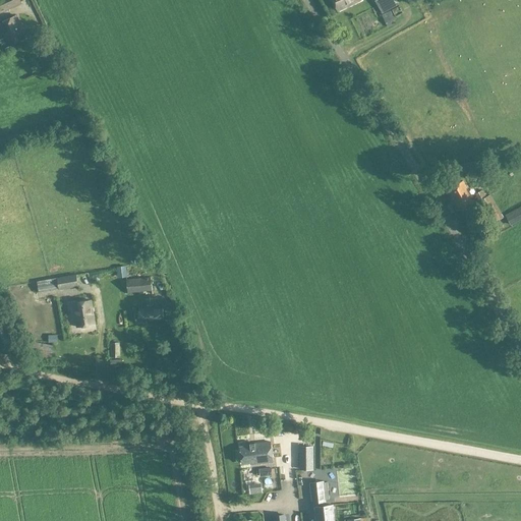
[(19,0),(0,0),(0,12),(21,3),(19,0)]
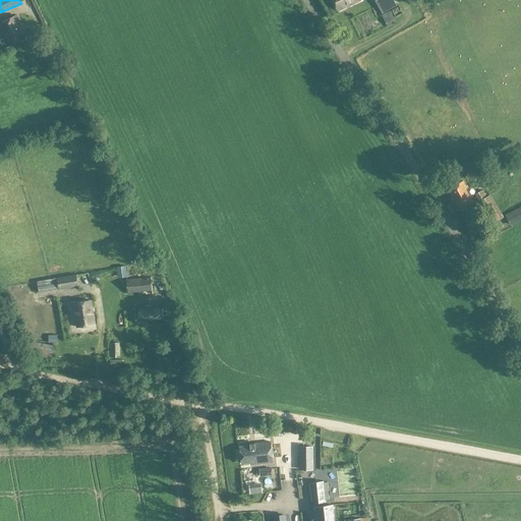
[(332,0),(338,11),(361,0),(360,0),(332,0)]
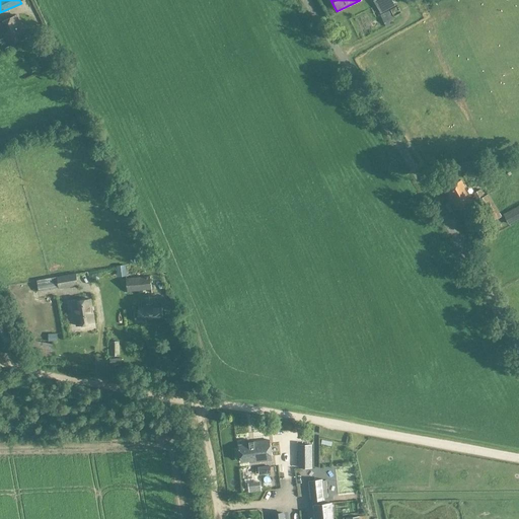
[(392,0),(373,0),(381,13),(395,5),(392,0)]
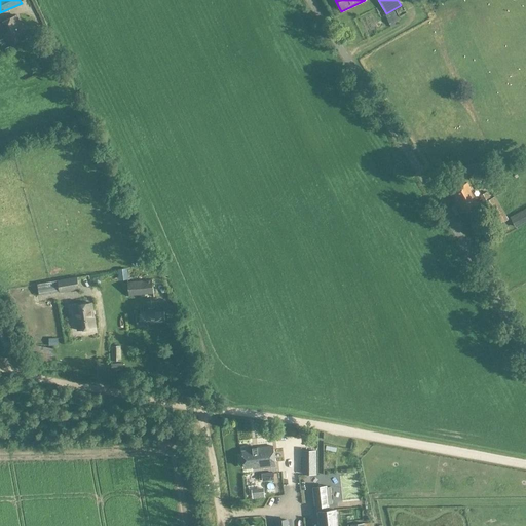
[(387,14),(389,22),(398,17),(396,11),(387,14)]
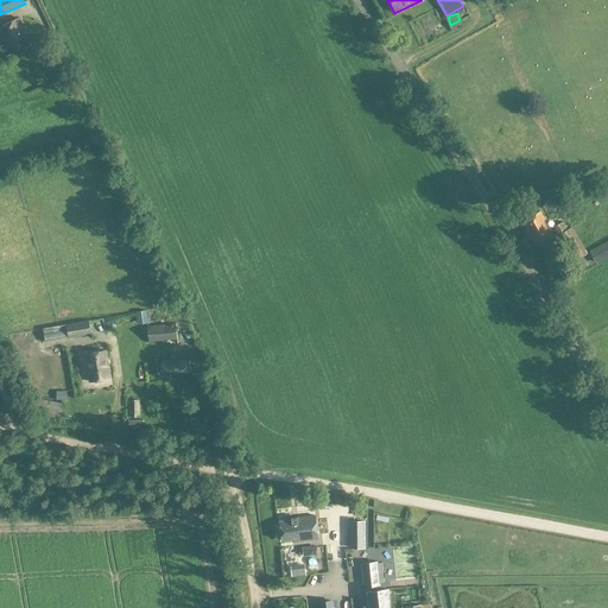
[(0,26),(0,31),(6,45),(8,44),(12,52),(31,43),(19,18),(0,26)]
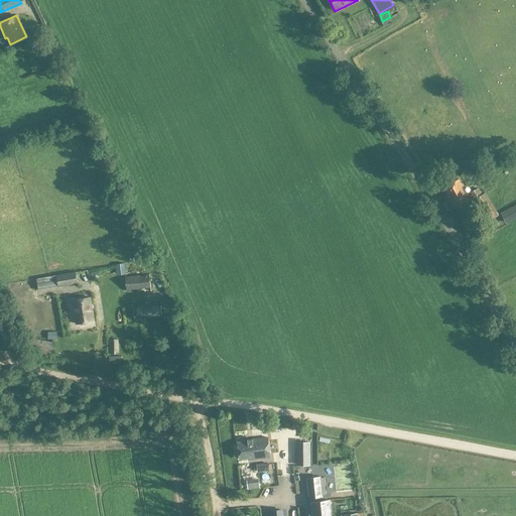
[(375,21),(370,25),(374,30),(379,26),(375,21)]
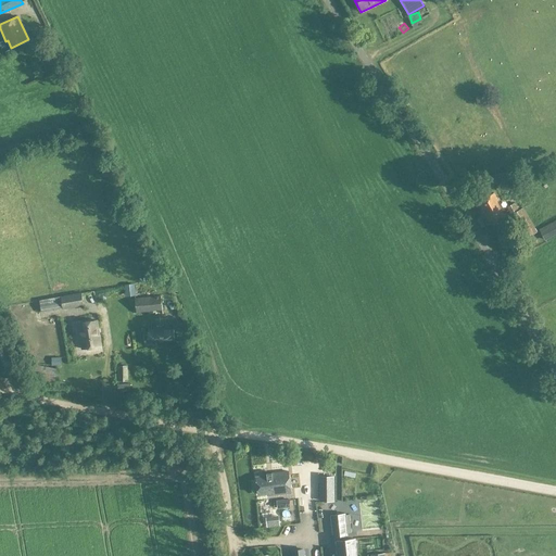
[(42,59),(48,73),(54,70),(48,57),(42,59)]
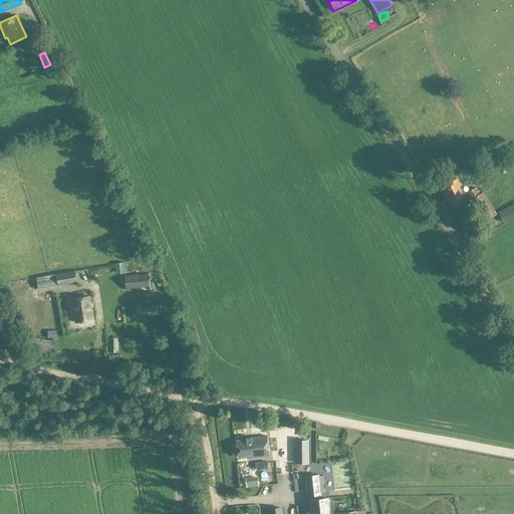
[(470,201),(457,179),(442,188),(455,210),(470,201)]
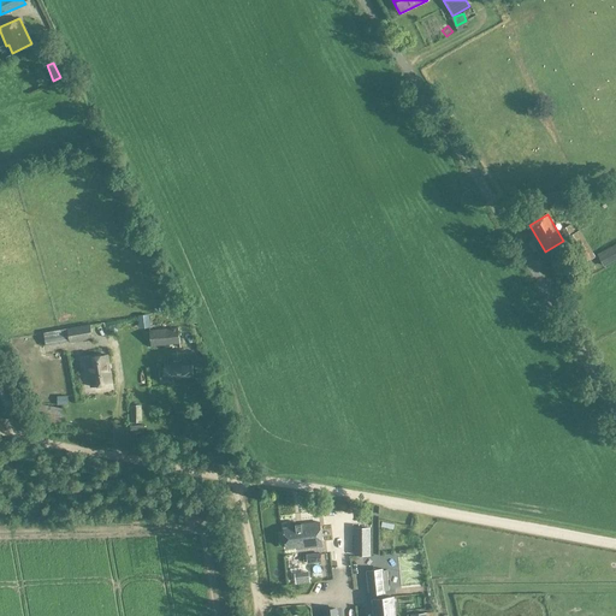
[(567,238),(582,265),(596,258),(580,230),(575,234),(570,225),(562,230),(567,238)]
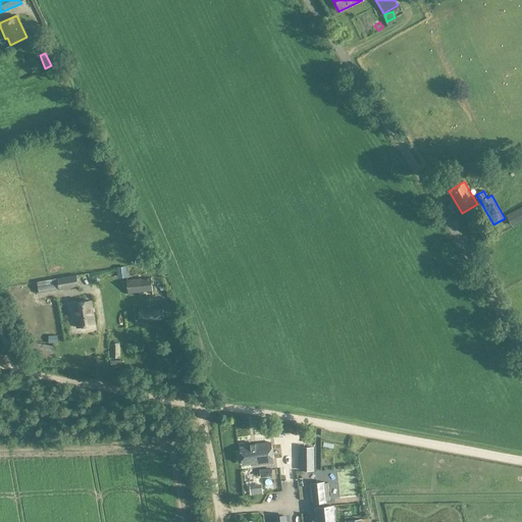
[(521,207),(507,216),(512,225),(521,219),(521,207)]
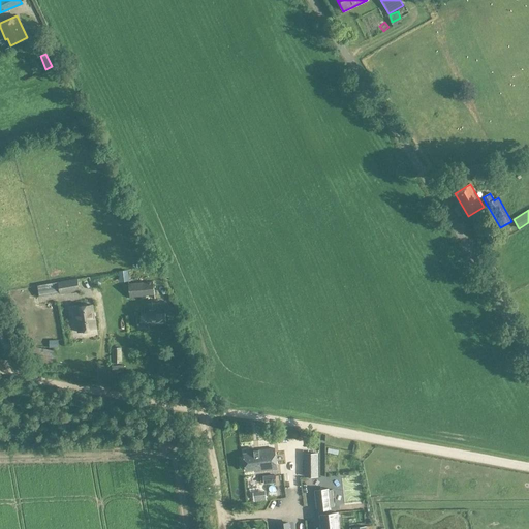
[(58,282),(60,293),(79,290),(76,279),(58,282)]
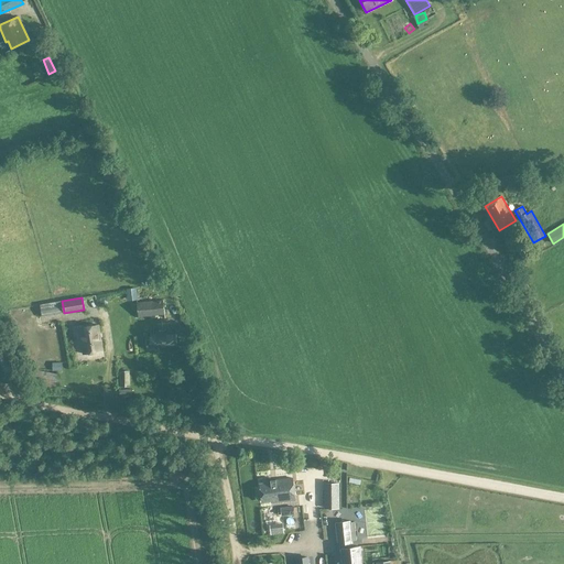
[(164,314),(164,312),(163,301),(137,303),(138,316),(164,314)]
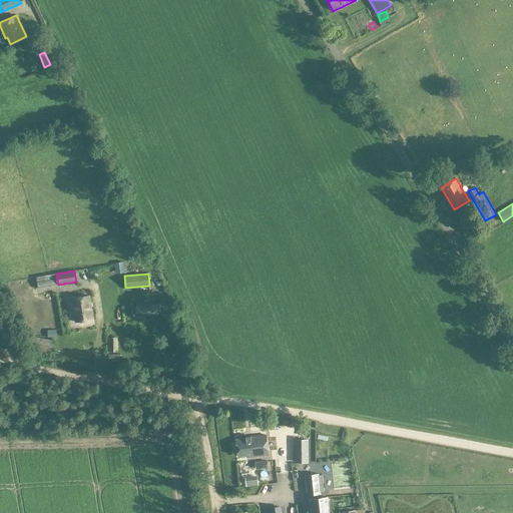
[(36,278),(38,285),(51,282),(50,275),(36,278)]
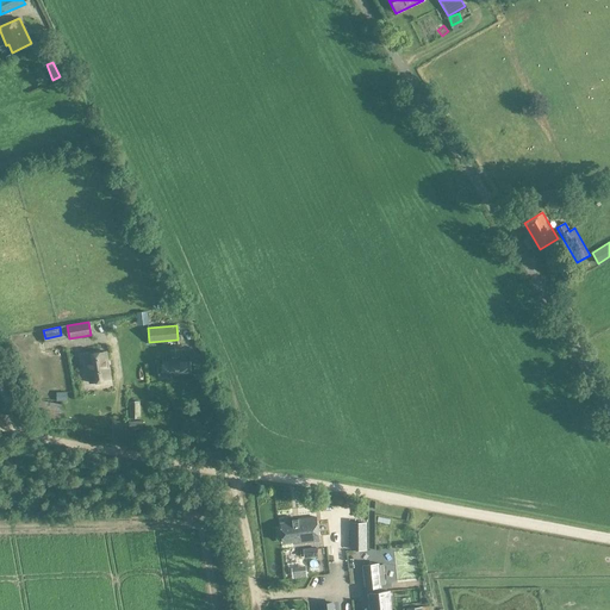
[(110,380),(105,352),(86,354),(91,383),(110,380)]
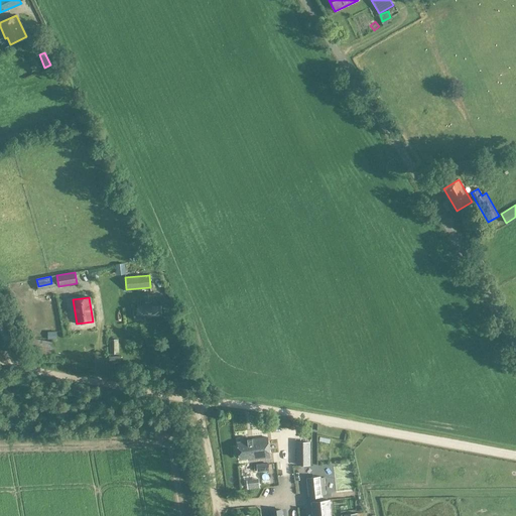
[(137,318),(161,315),(160,305),(151,306),(151,302),(144,303),(144,307),(136,308),(137,318)]
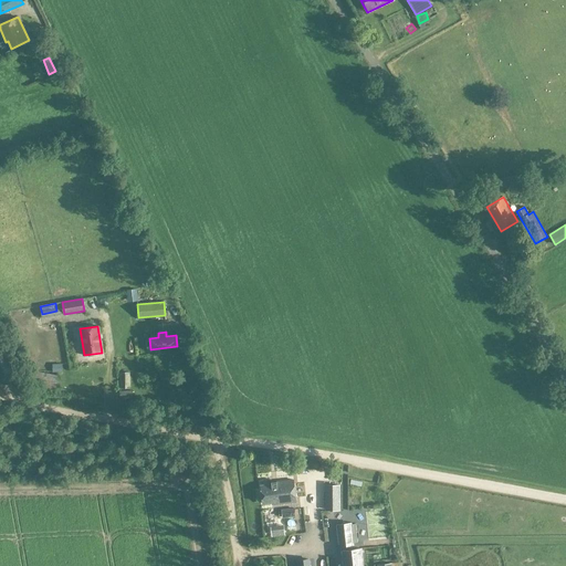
[(119,374),(121,389),(130,388),(129,373),(119,374)]
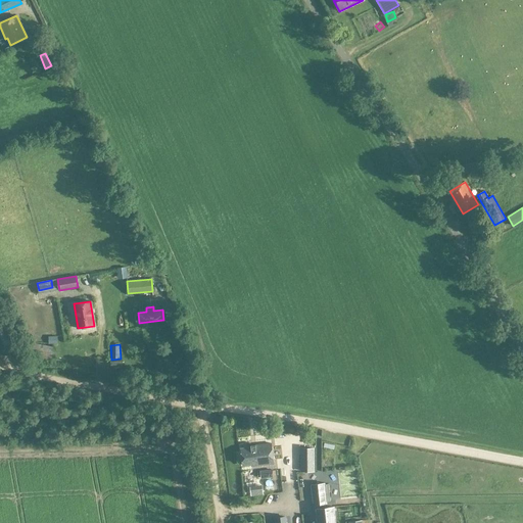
[(110,362),(111,370),(123,369),(122,361),(110,362)]
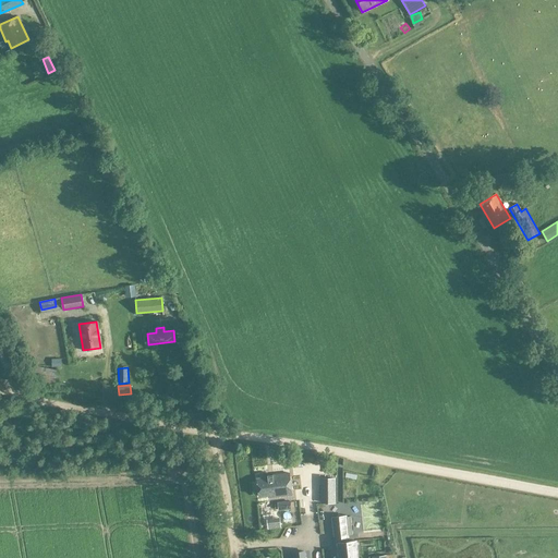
[(274,495),(275,497),(292,495),(290,473),(267,475),(267,477),(257,478),(259,496),(274,495)]
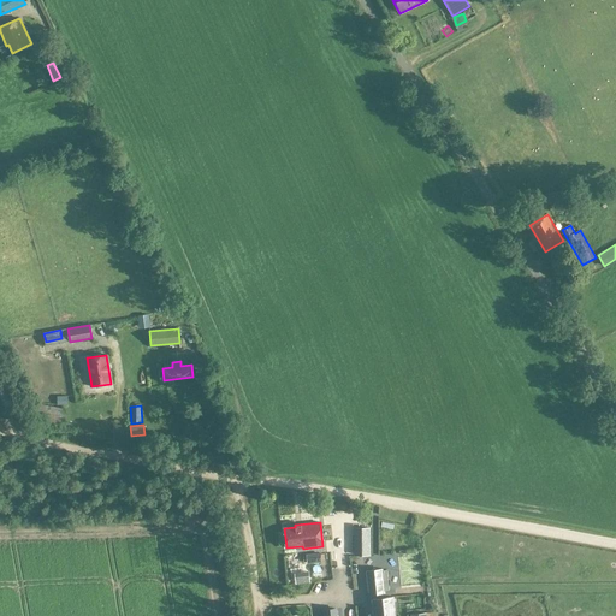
[(369,528),(355,528),(355,555),(369,555),(369,528)]
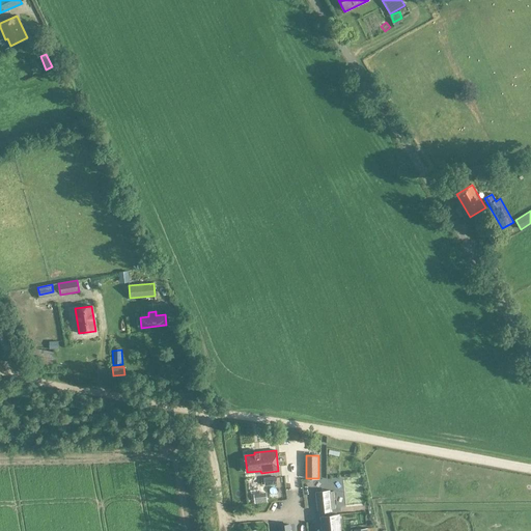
[(319,510),(335,509),(334,492),(329,492),(317,493),(319,510)]
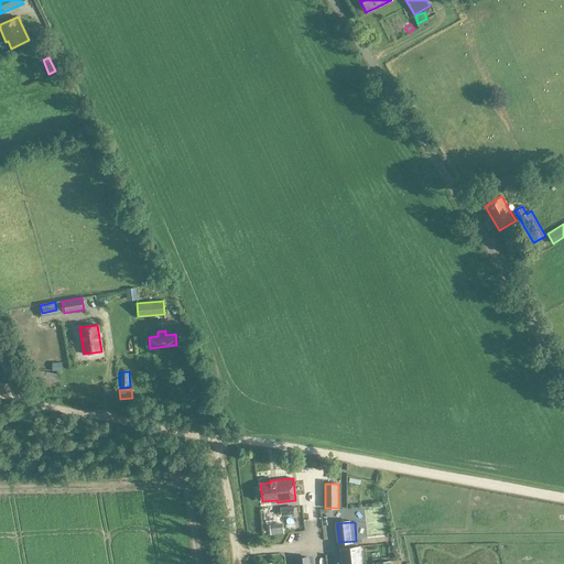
[(270,525),(271,534),(284,533),(283,524),(270,525)]
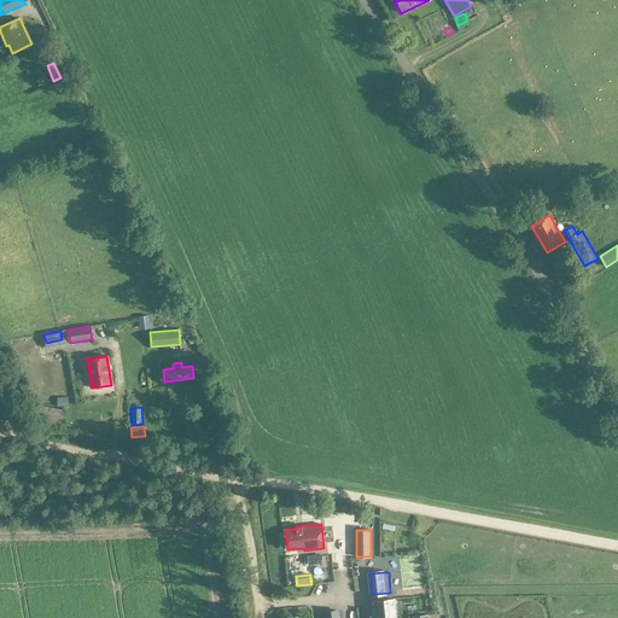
[(375,601),(377,617),(396,617),(394,599),(375,601)]
